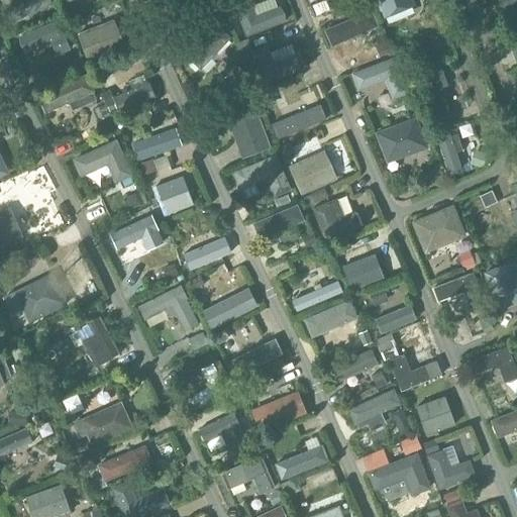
[(9,24),(52,3),(49,0),(25,0),(12,0),(15,5),(3,11),(9,24)]
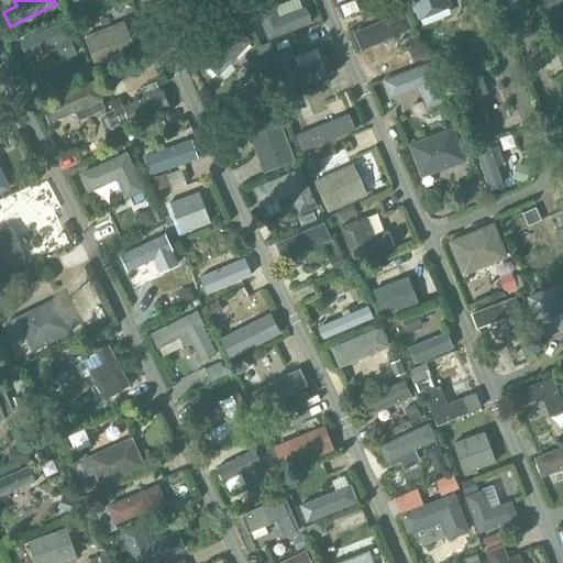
[(70,0),(75,12),(110,0),(70,0)]
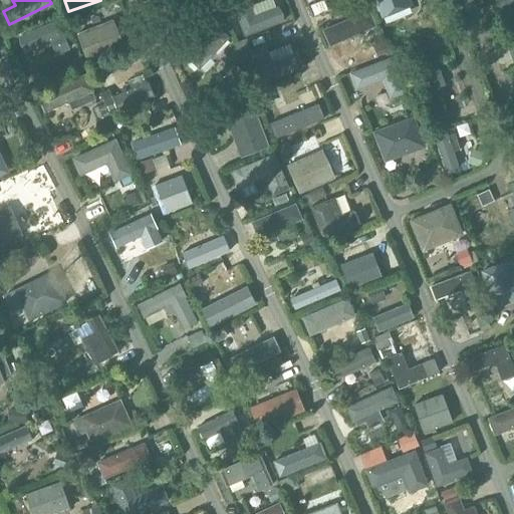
[(376,0),(383,16),(413,3),(411,0),(376,0)]
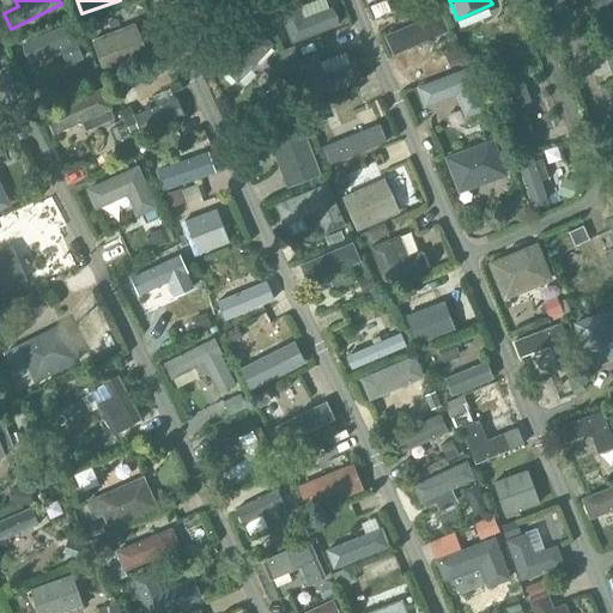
[(612,0),(584,0),(593,22),(612,13),(612,0)]
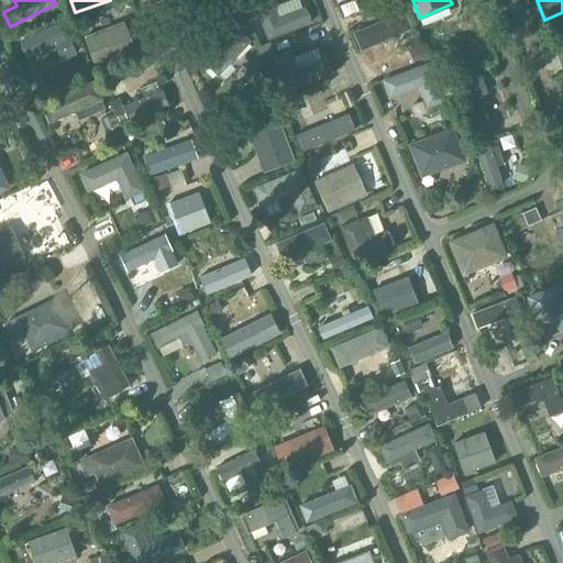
[(257,8),(271,42),(315,24),(308,8),(279,19),(273,2),(257,8)]
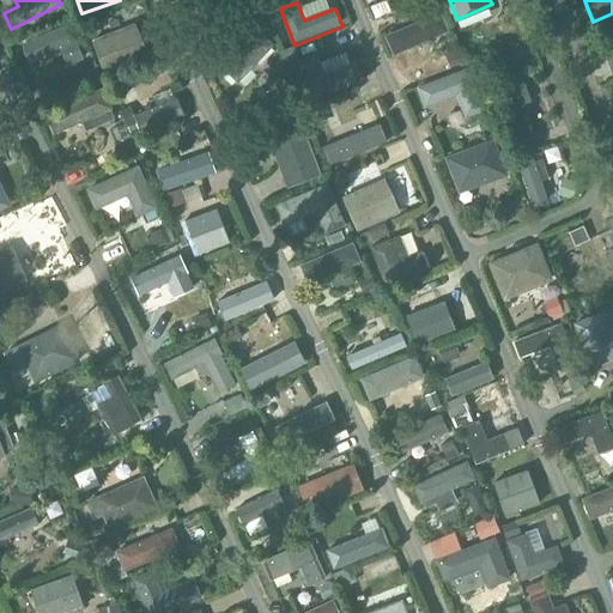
[(274,50),(269,47),(272,44),(247,20),(213,55),(238,79),(258,60),(261,64),(274,50)]
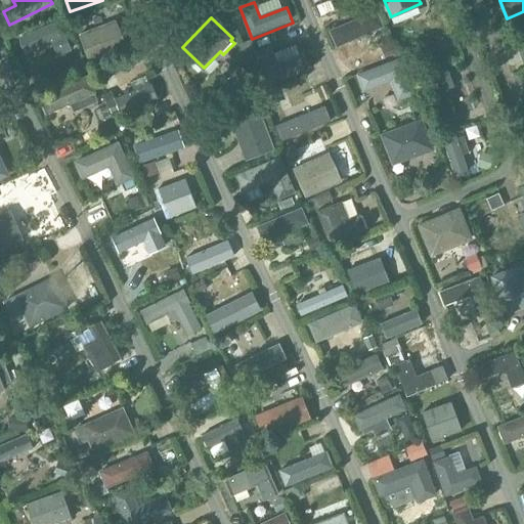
[(91,63),(126,50),(115,20),(80,35),(91,63)]
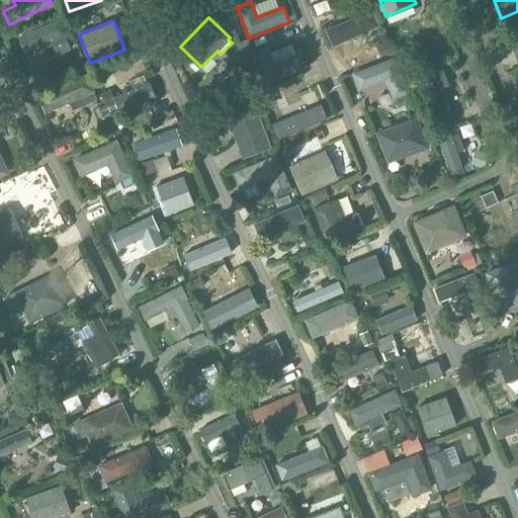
[(70,49),(59,21),(20,37),(26,51),(52,40),(58,55),(70,49)]
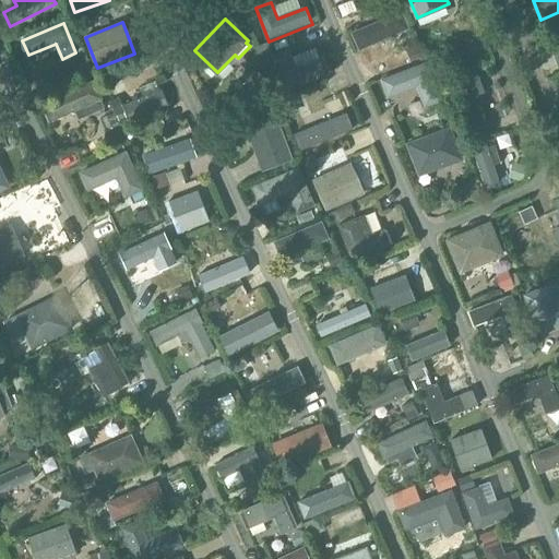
[(329,73),(322,57),(297,67),(290,49),(274,56),(287,90),(329,73)]
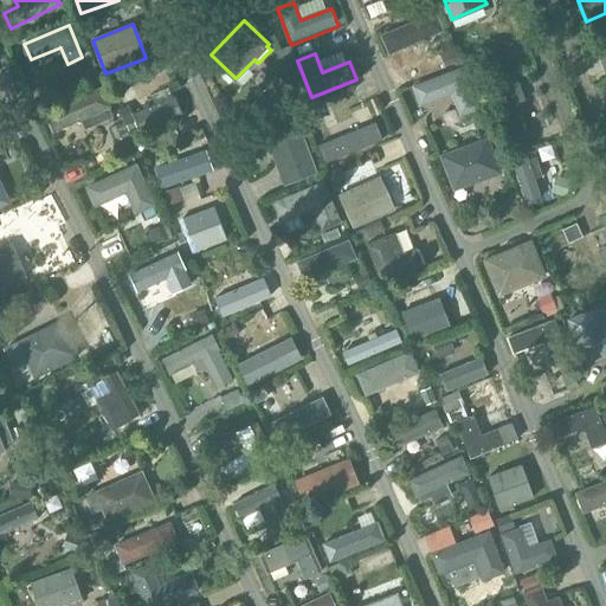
[(466,68),(414,88),(421,108),(452,96),(462,118),(482,110),(466,68)]
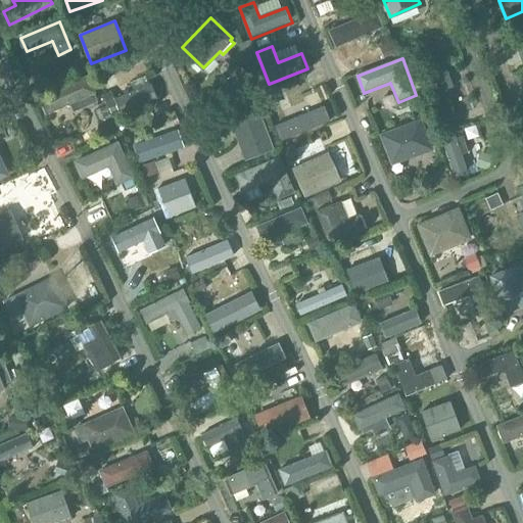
[(454,87),(447,70),(441,74),(438,64),(422,69),(440,123),(456,117),(446,90),(454,87)]
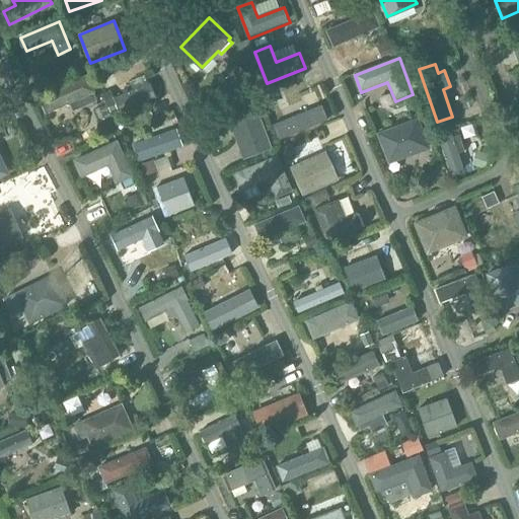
[(87,75),(38,96),(45,115),(94,92),(87,75)]
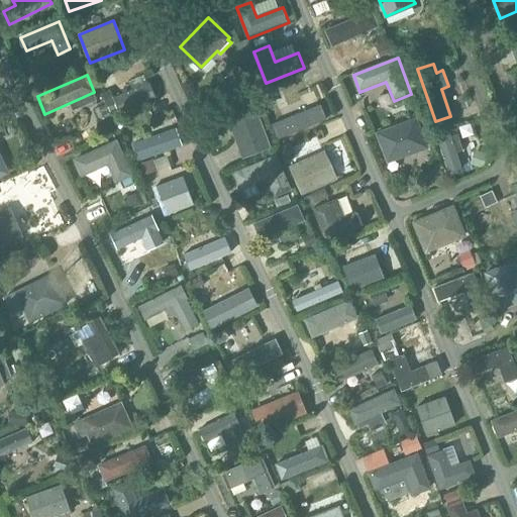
[(405,103),(409,115),(420,110),(415,99),(405,103)]
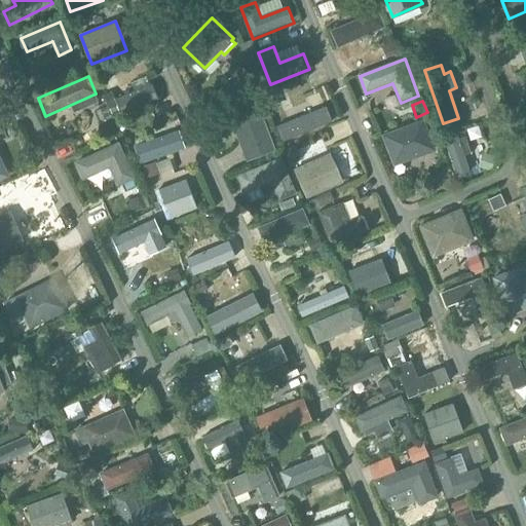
[(275,150),(261,111),(232,121),(248,160),(275,150)]
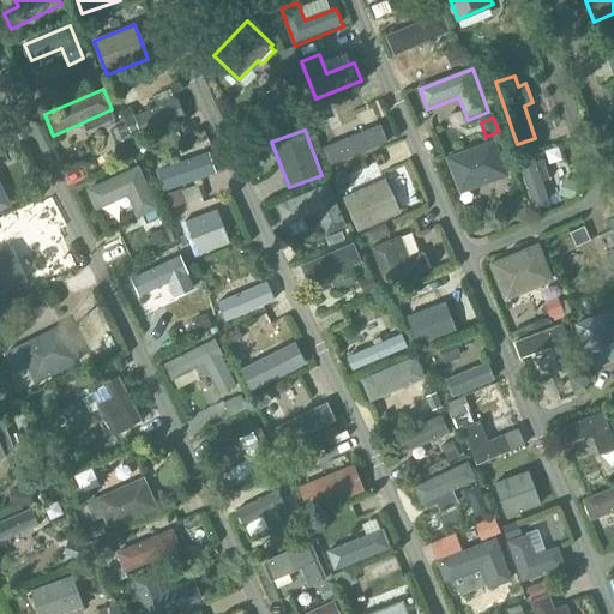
[(507,174),(495,140),(450,158),(462,191),(507,174)]
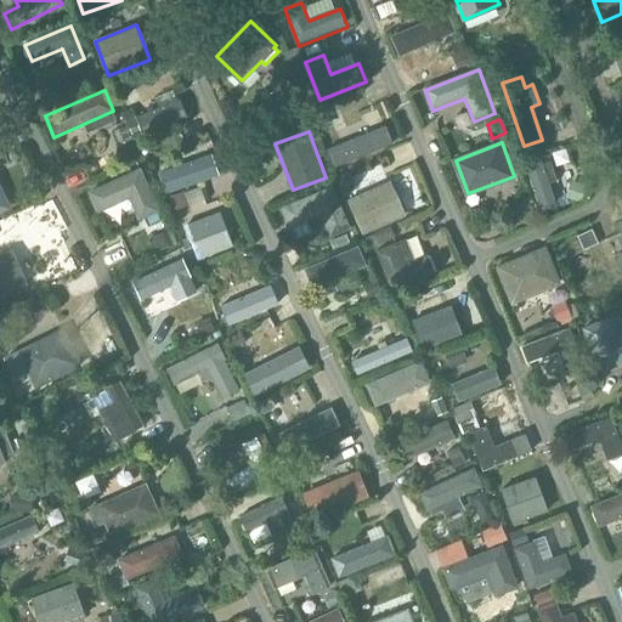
[(210,156),(162,173),(169,193),(218,176),(210,156)]
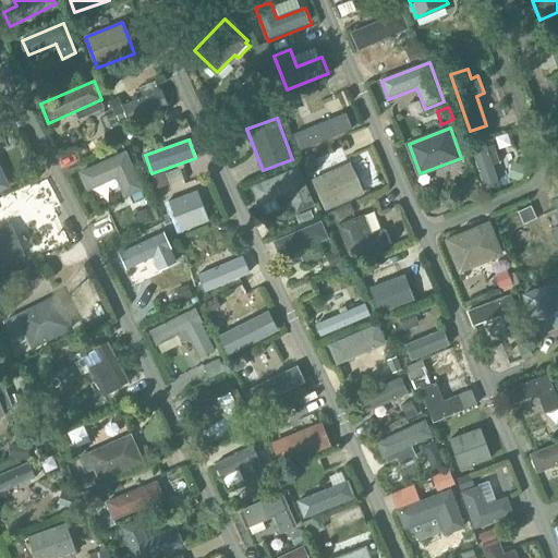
[(351,162),(366,155),(361,145),(346,152),(351,162)]
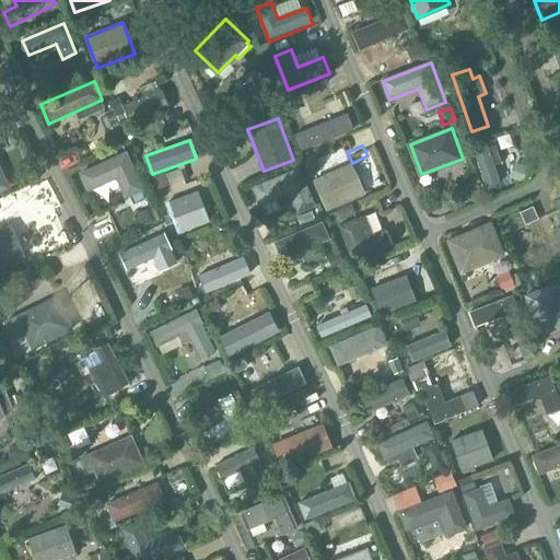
[(126,199),(144,190),(127,151),(79,173),(88,191),(116,178),(126,199)]
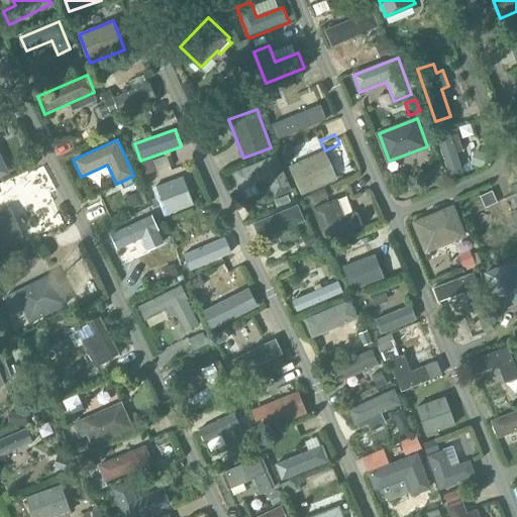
[(466,174),(455,145),(433,153),(443,182),(466,174)]
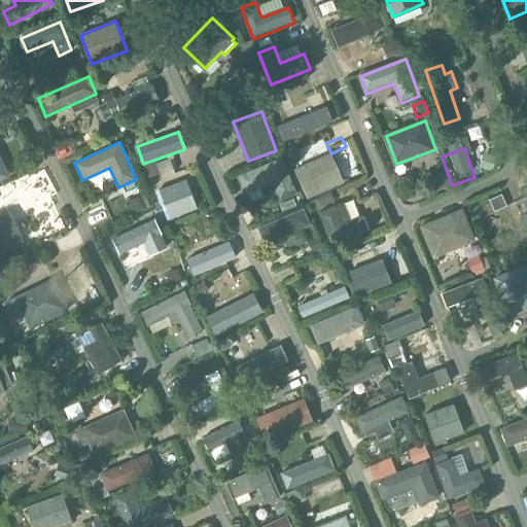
[(343,182),(330,154),(296,170),(309,198),(343,182)]
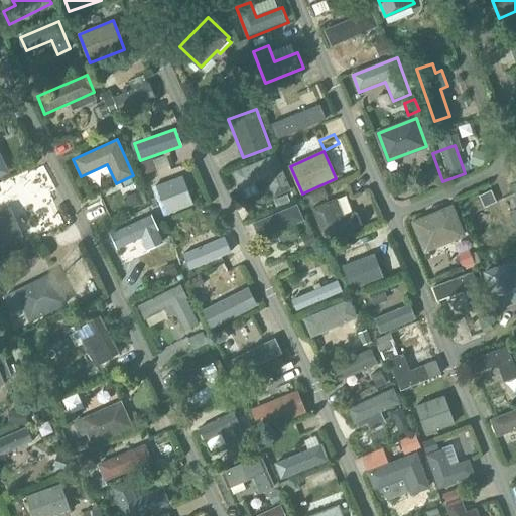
[(291,190),(276,155),(234,173),(241,190),(267,179),(274,198),(291,190)]
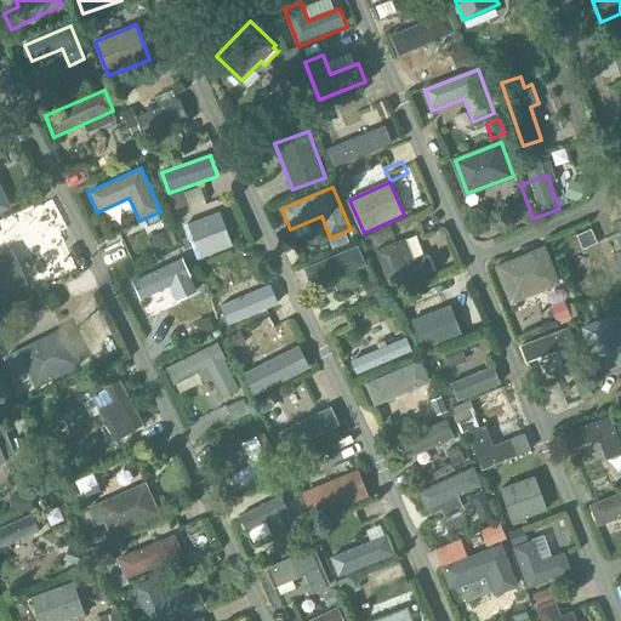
[(232,245),(220,212),(186,226),(198,258),(232,245)]
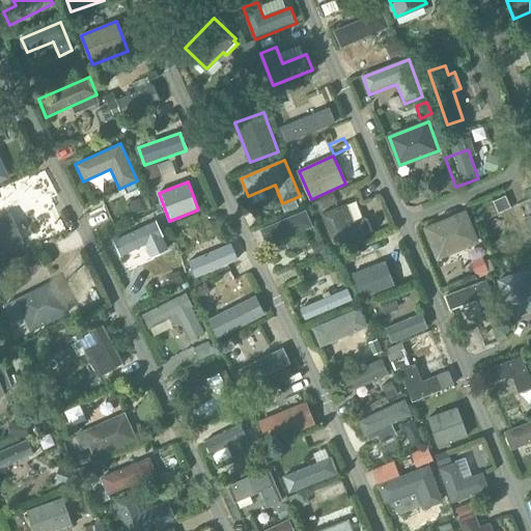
[(323,215),(335,250),(373,235),(367,218),(355,223),(348,205),(323,215)]
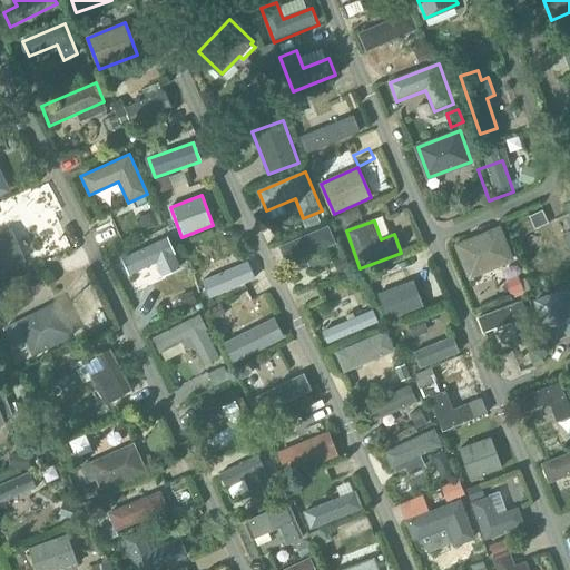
[(513,259),(500,228),(468,242),(468,239),(457,244),(461,255),(462,254),(471,276),(513,259)]
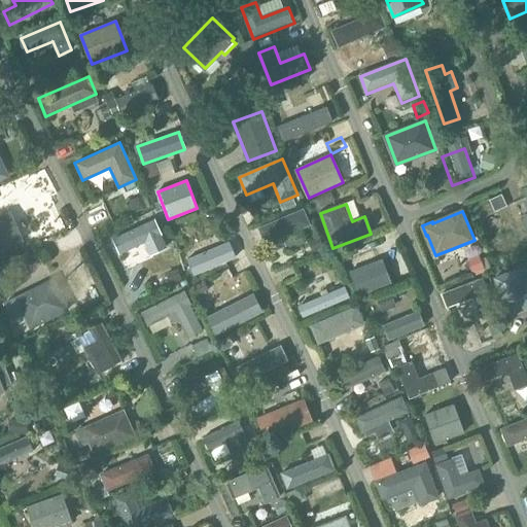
[(258,231),(266,247),(311,229),(304,212),(258,231)]
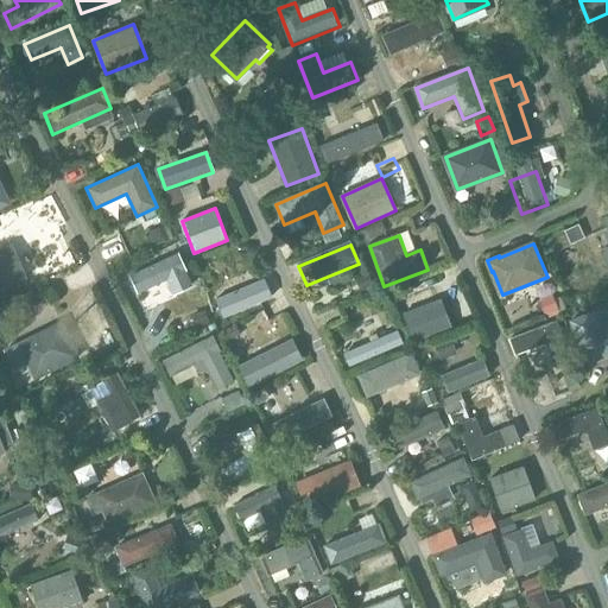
[(13,246),(0,251),(0,291),(27,280),(13,246)]
